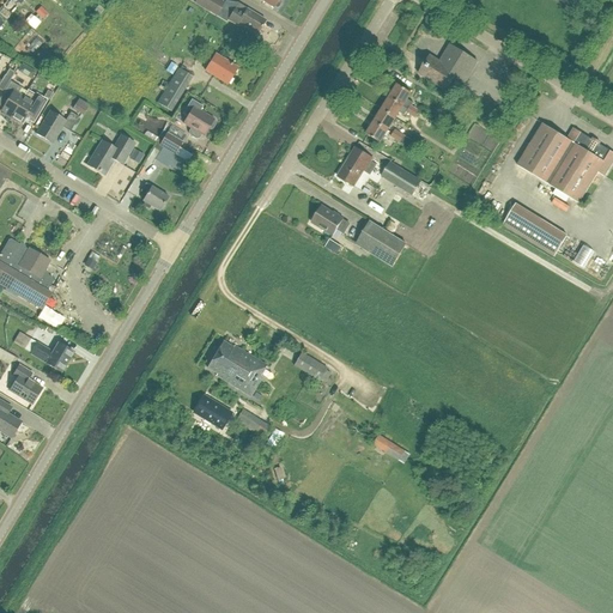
[(187,0),(217,18),(225,5),(217,0),(187,0)]
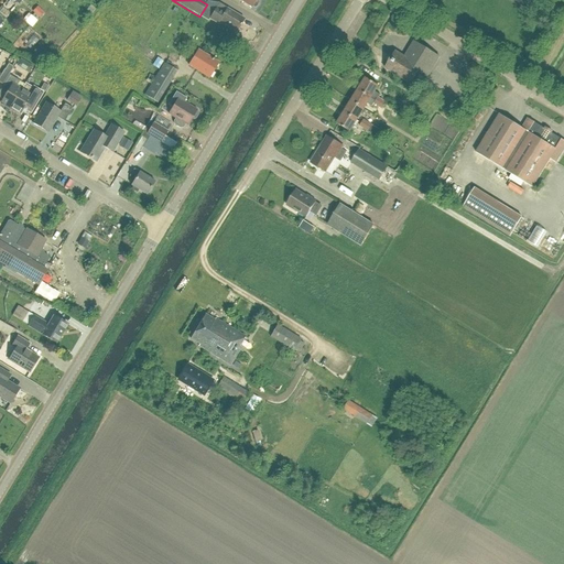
[(236,33),(243,21),(219,4),(209,19),(217,24),(219,22),(236,33)]
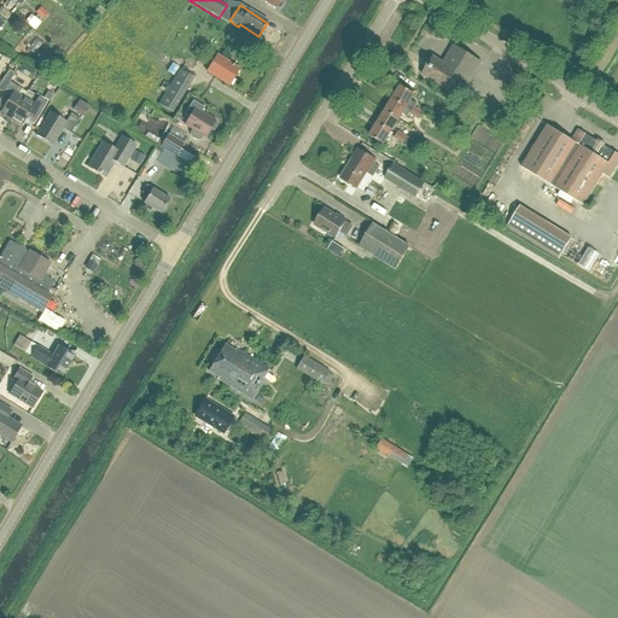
[(48,16),(41,9),(36,15),(44,22),(48,16)]
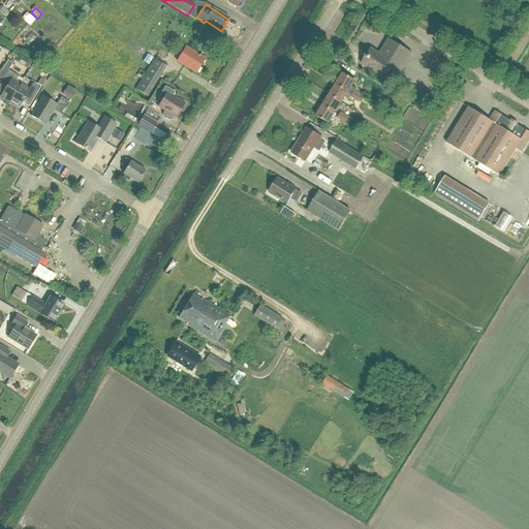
[(53,26),(61,31),(65,26),(57,21),(53,26)]
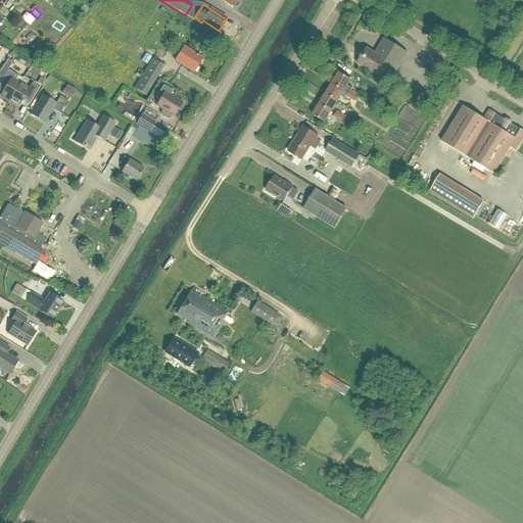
[(30,34),(22,42),(29,46),(35,38),(30,34)]
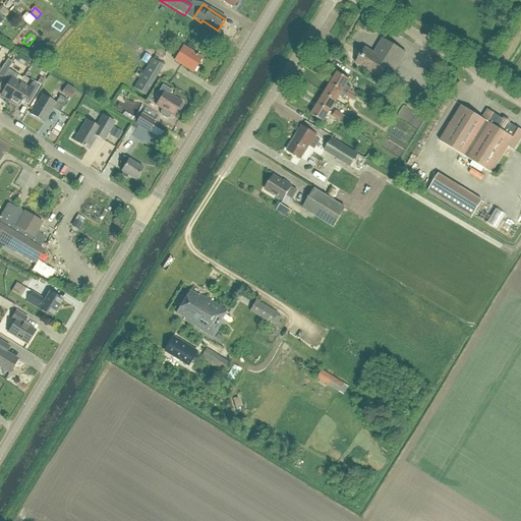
[(406,53),(383,39),(373,53),(365,48),(356,64),(380,78),(387,67),(395,72),(406,53)]
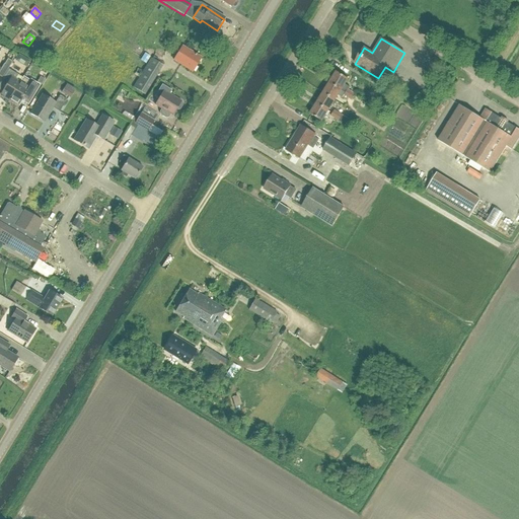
[(193,73),(202,58),(182,47),(173,61),(193,73)]
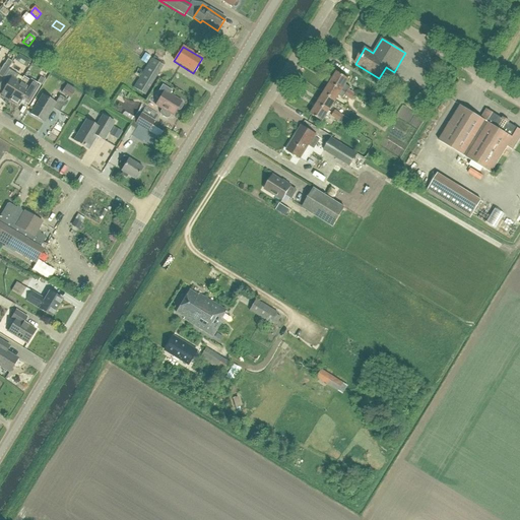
[(0,79),(1,80),(8,68),(11,63),(5,59),(0,68),(0,79)]
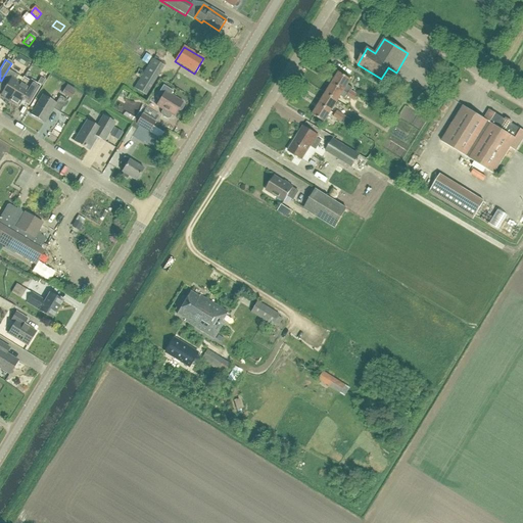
[(147,96),(164,66),(152,59),(135,89),(147,96)]
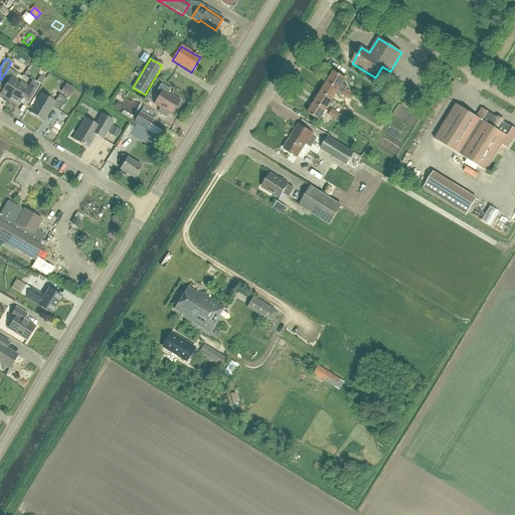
[(0,97),(8,102),(19,83),(15,80),(18,75),(8,68),(0,80),(6,83),(0,93),(0,95),(1,96),(0,97)]
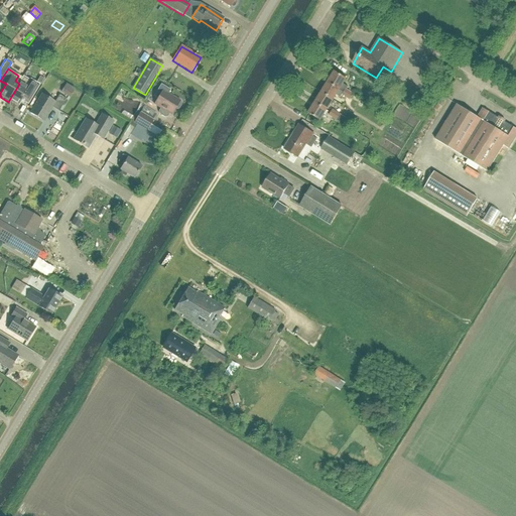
[(329,83),(352,98),(354,95),(346,90),(348,87),(344,85),(347,80),(336,72),(329,83)]
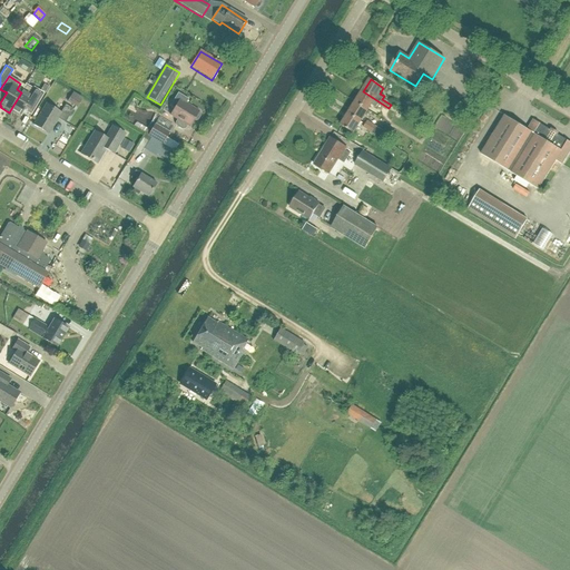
[(393,90),(402,99),(408,94),(400,85),(393,90)]
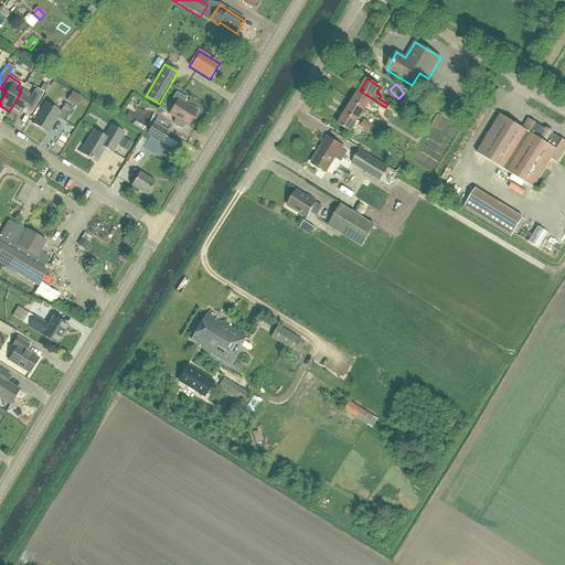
[(44,85),(41,91),(46,95),(50,88),(44,85)]
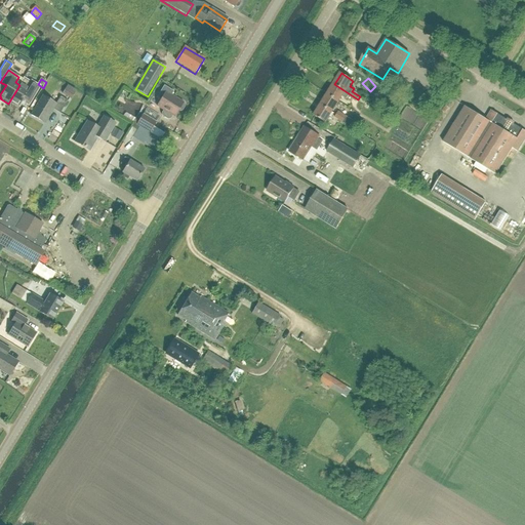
[(23,80),(19,85),(8,104),(15,109),(16,107),(18,108),(23,102),(28,105),(31,101),(38,89),(23,80)]
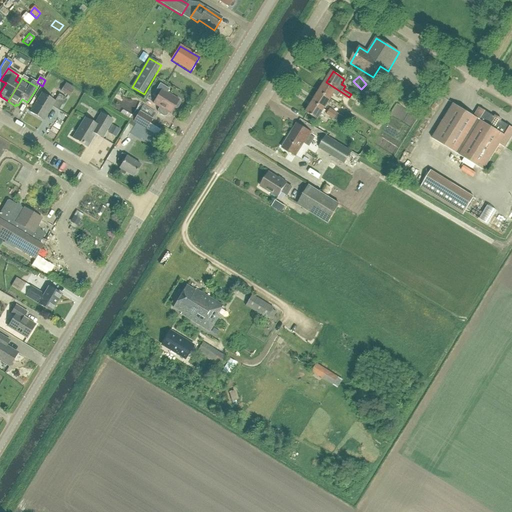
[(348,100),(349,97),(326,82),(320,92),(331,99),(334,95),(338,97),(340,95),(348,100)]
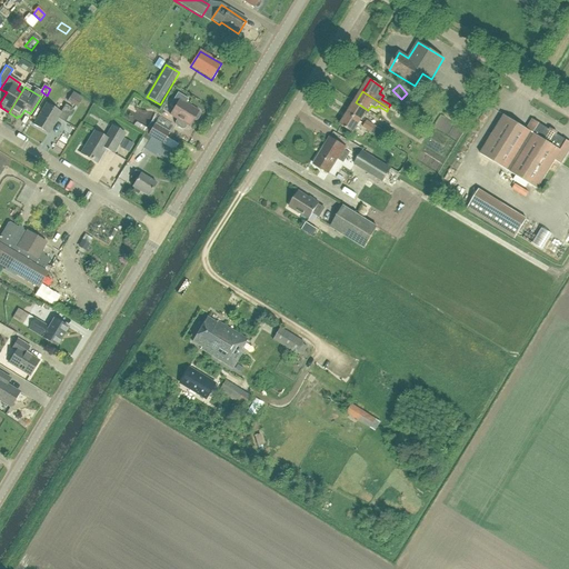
[(71,97),(67,103),(77,109),(81,102),(71,97)]
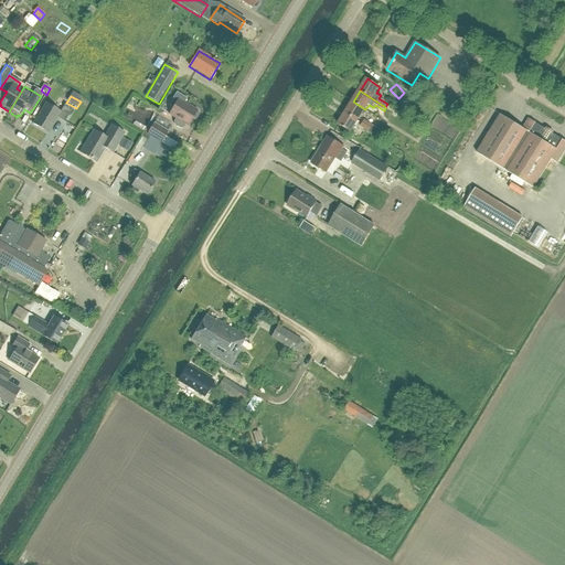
[(179,99),(169,115),(176,119),(174,123),(174,126),(180,129),(183,128),(185,125),(188,127),(192,119),(194,120),(195,120),(200,115),(199,113),(196,112),(198,112),(179,99)]
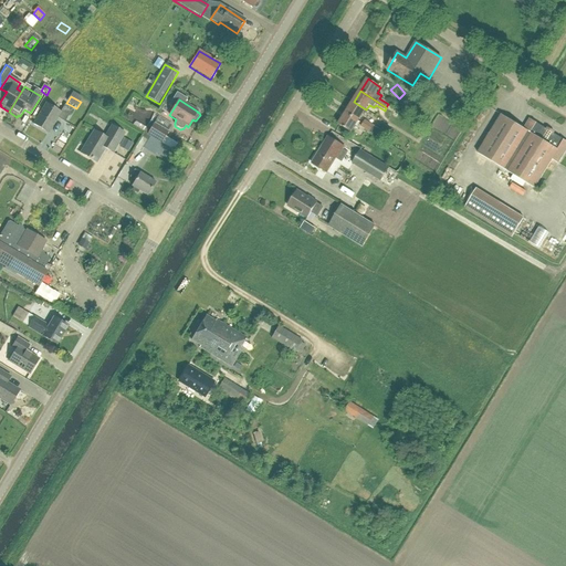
[(354,102),(346,114),(359,122),(366,109),(354,102)]
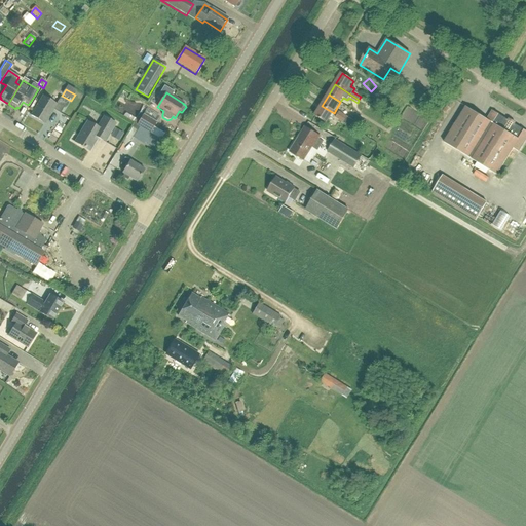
[(61,116),(69,102),(62,98),(57,107),(44,99),(32,118),(44,126),(53,112),(61,116)]
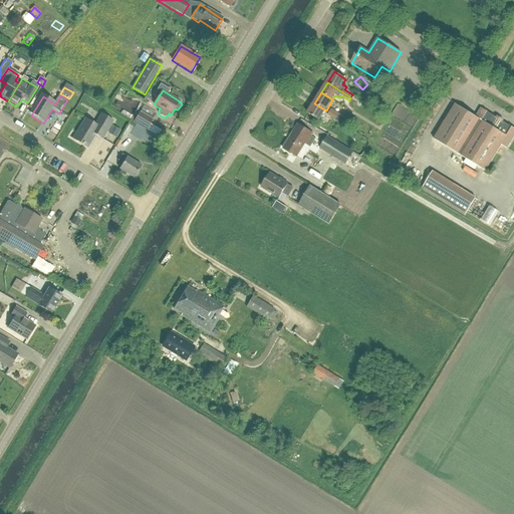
[(326,110),(314,103),(308,113),(319,120),(326,110)]
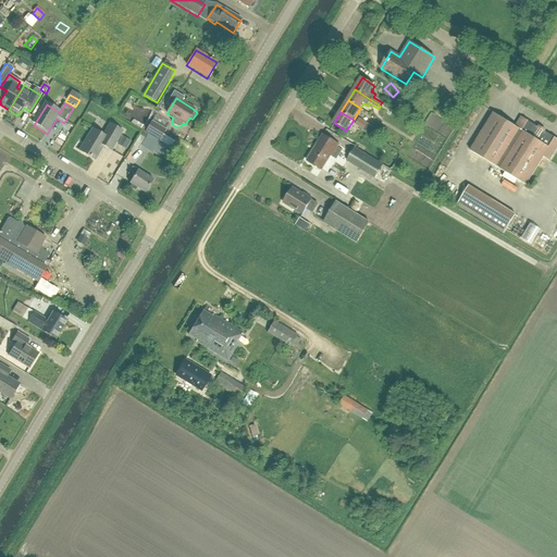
[(515,184),(517,181),(524,186),(543,158),(548,161),(556,147),(556,139),(544,132),(539,127),(537,128),(522,118),(516,127),(494,112),(469,150),(509,176),(507,180),(515,184)]
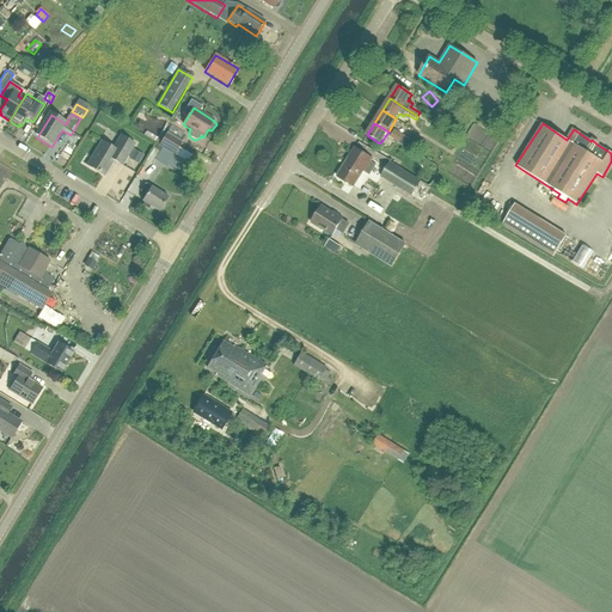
[(175,157),(179,150),(183,144),(167,134),(159,147),(163,150),(175,157)]
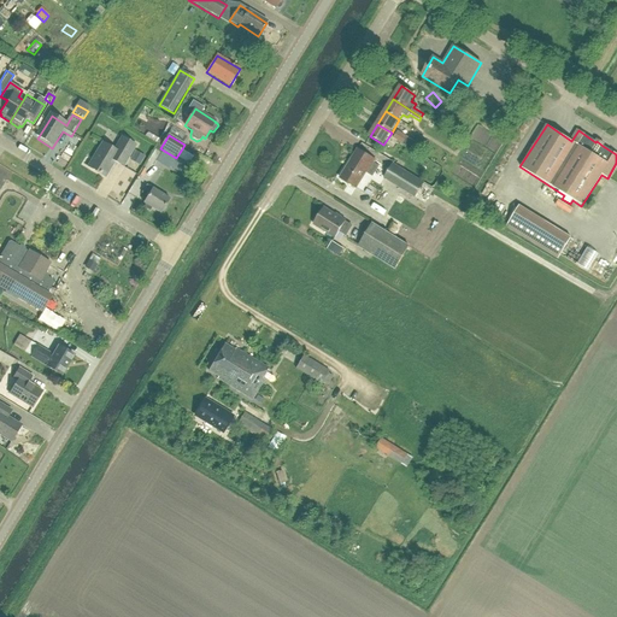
[(397,135),(394,139),(404,145),(406,141),(397,135)]
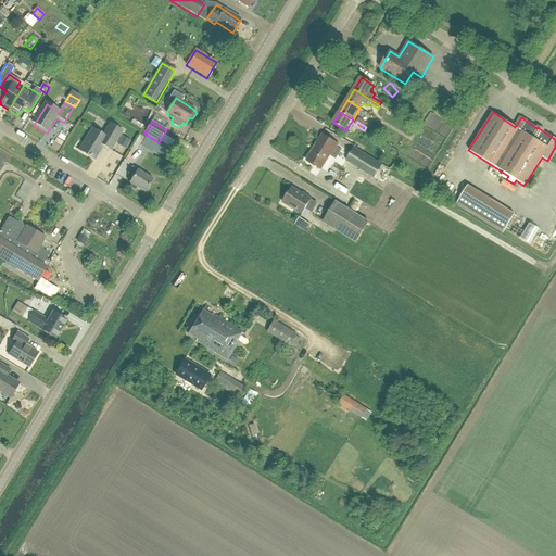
[(368,124),(366,127),(376,134),(378,130),(368,124)]
